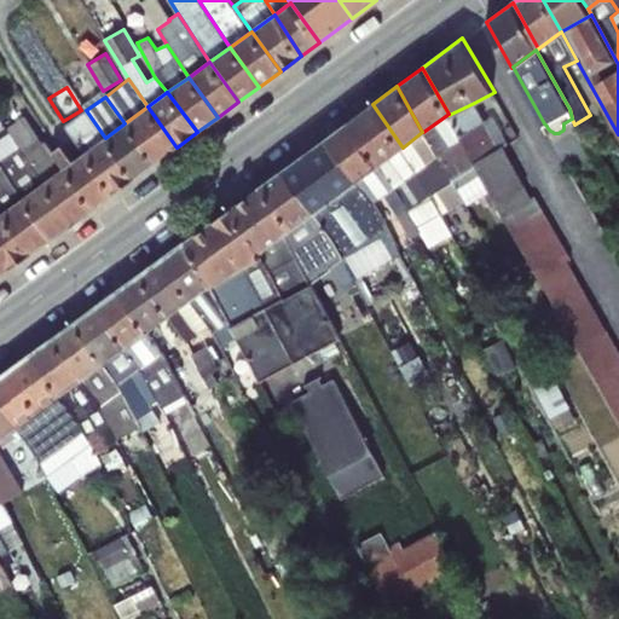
[(474,103),(449,115),(490,191),(618,418),(618,350),(568,259),(571,258),(534,196),(525,187),(502,145),(509,143),(493,115),(484,121),(474,103)]
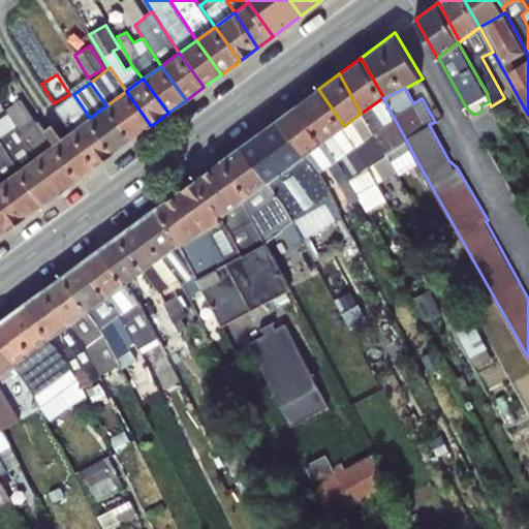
[(318,89),(298,103),(323,141),(324,139),(344,126),(318,89)]
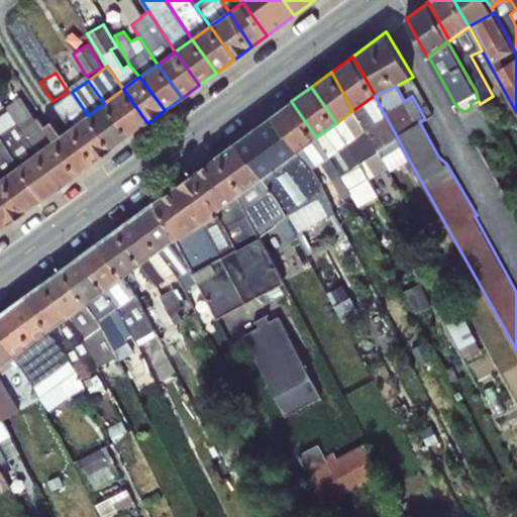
[(130,135),(147,123),(123,89),(104,103),(130,135)]
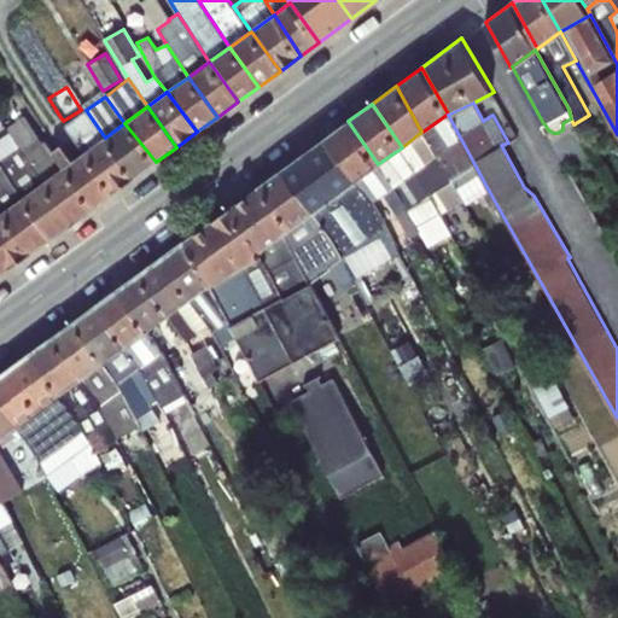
[(105,138),(86,110),(65,126),(83,153),(104,138),(105,138)]
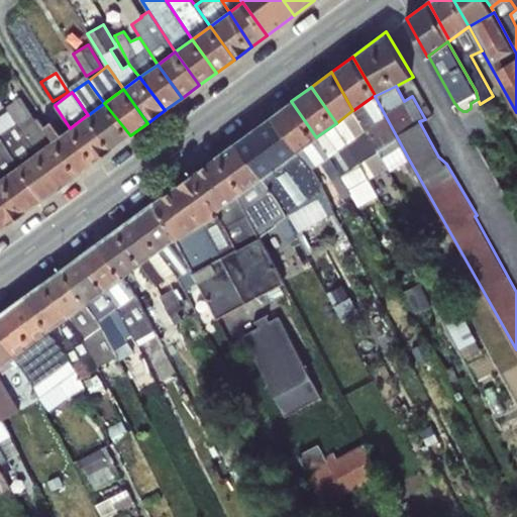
[(375,95),(353,110),(377,150),(378,150),(382,158),(383,158),(391,171),(409,160),(375,96),(375,95)]
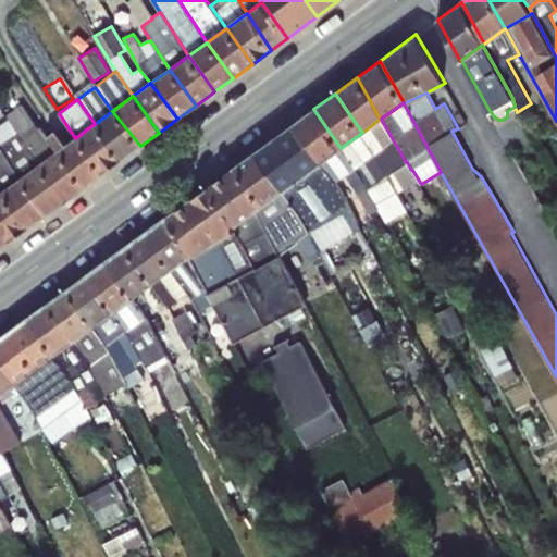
[(39,164),(66,145),(56,130),(47,136),(22,103),(5,115),(9,120),(39,164)]
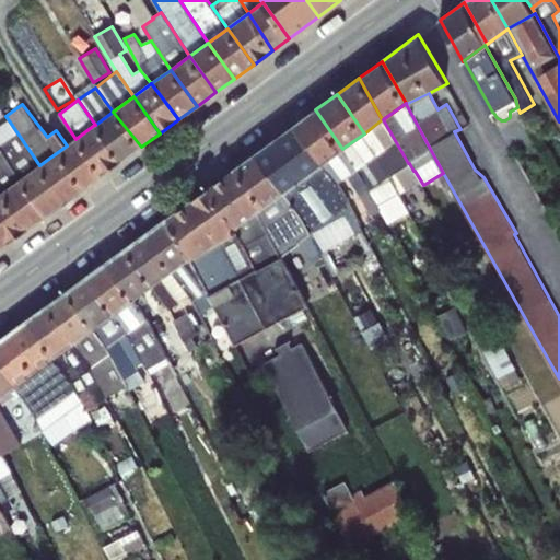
[(315,109),(298,124),(324,163),(342,149),(315,109)]
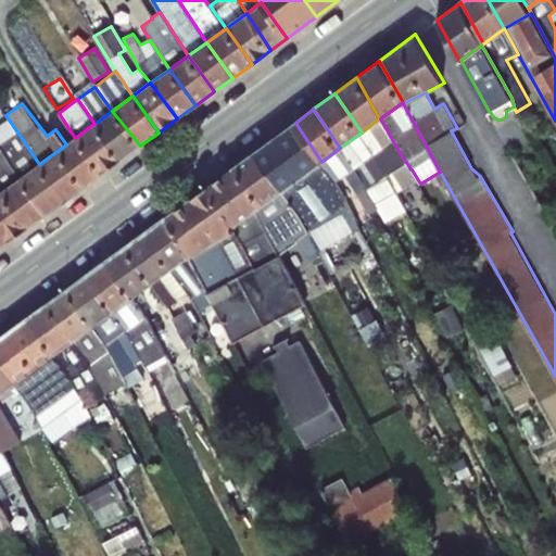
[(121,160),(140,146),(112,111),(95,124),(93,124),(121,160)]
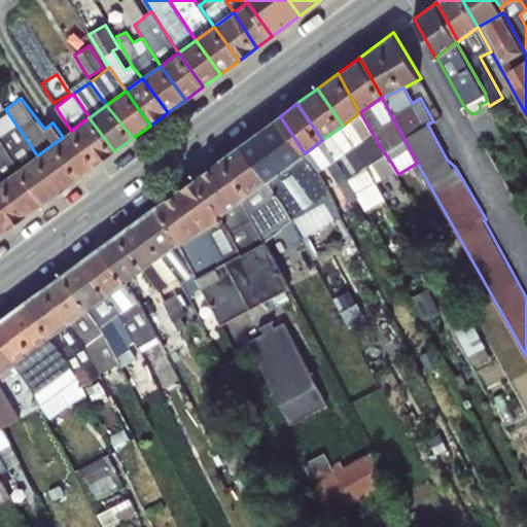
[(384,153),(360,112),(359,112),(343,126),(323,139),(338,160),(357,197),(360,202),(365,200),(359,188),(375,181),(376,183),(390,174),(380,156),(384,153)]
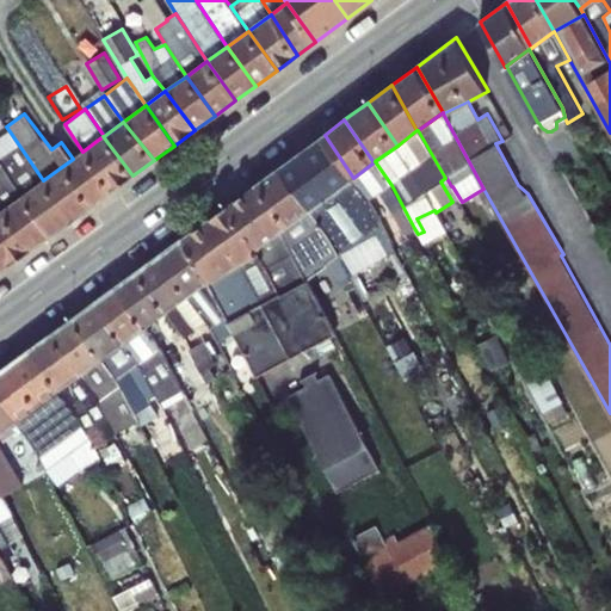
[(10,131),(0,137),(0,160),(23,195),(43,180),(10,131)]
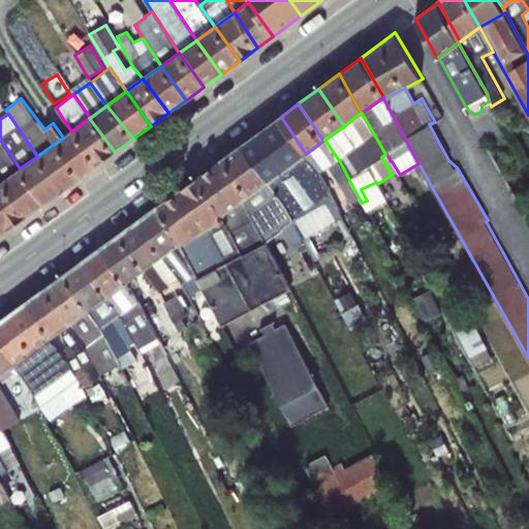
[(281,117),(242,145),(269,181),(306,154),(281,117)]
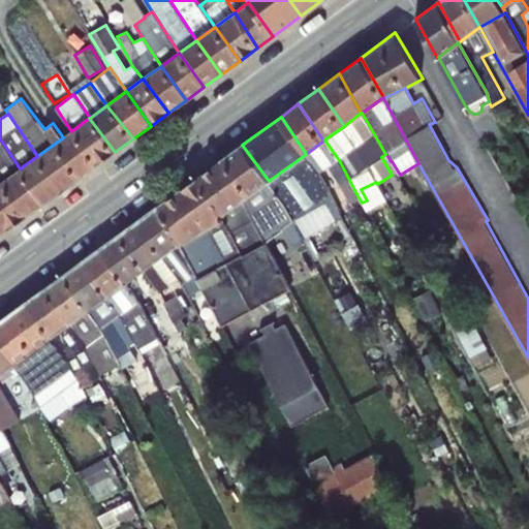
[(96,165),(115,152),(89,118),(71,131),(96,165)]
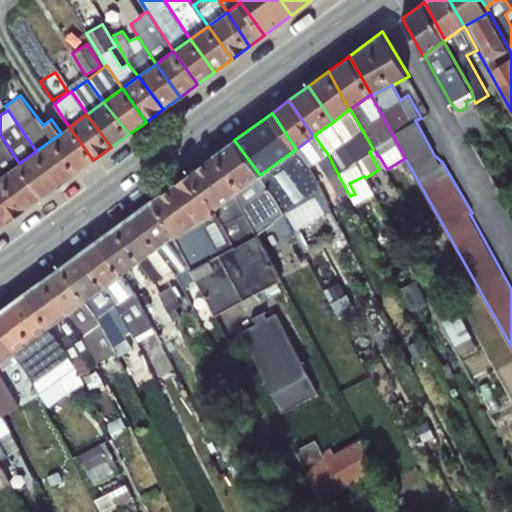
[(60,184),(93,160),(69,127),(61,133),(36,151),(60,184)]
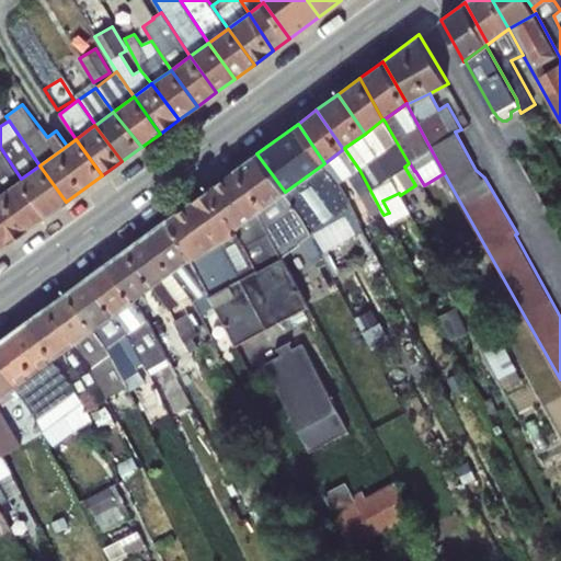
[(21,179),(0,147),(0,190),(2,193),(21,179)]
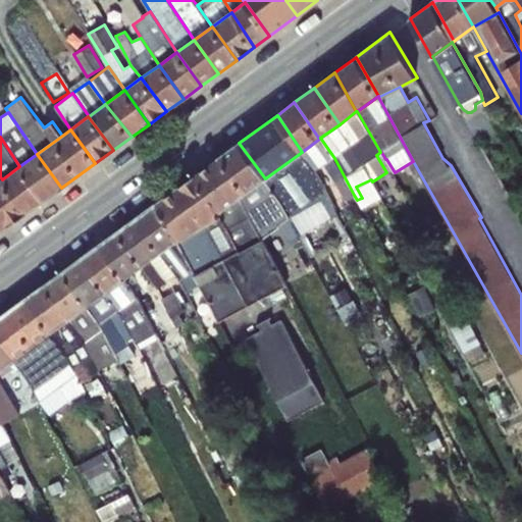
[(302,152),(315,171),(323,164),(335,183),(345,201),(354,195),(334,158),(320,138),(319,139),(302,152)]
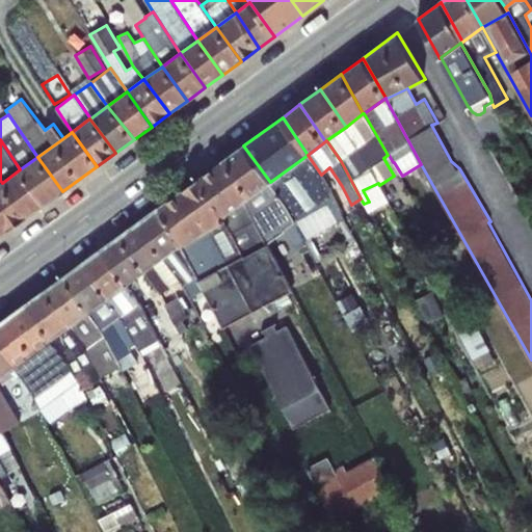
[(243,145),(223,161),(249,196),(270,182),(243,145)]
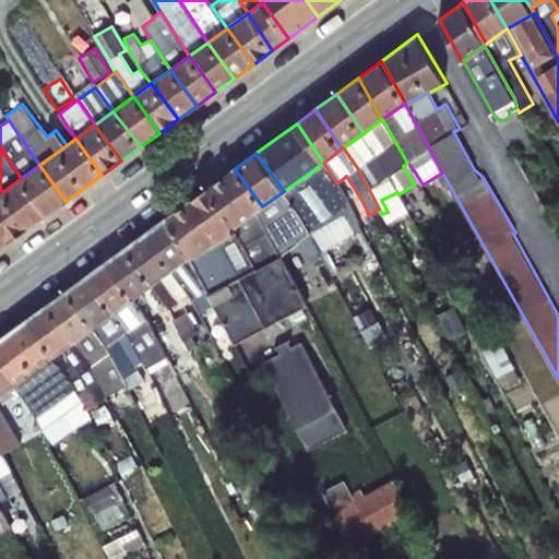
[(323,163),(284,191),(310,232),(320,252),(326,250),(360,224),(337,183),(323,163)]
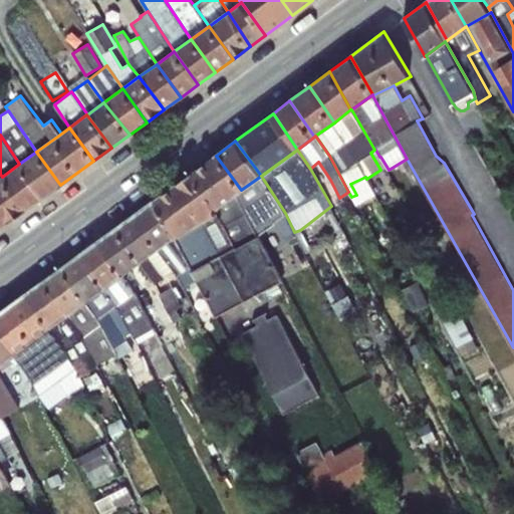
[(44,197),(60,185),(36,152),(19,164),(44,197)]
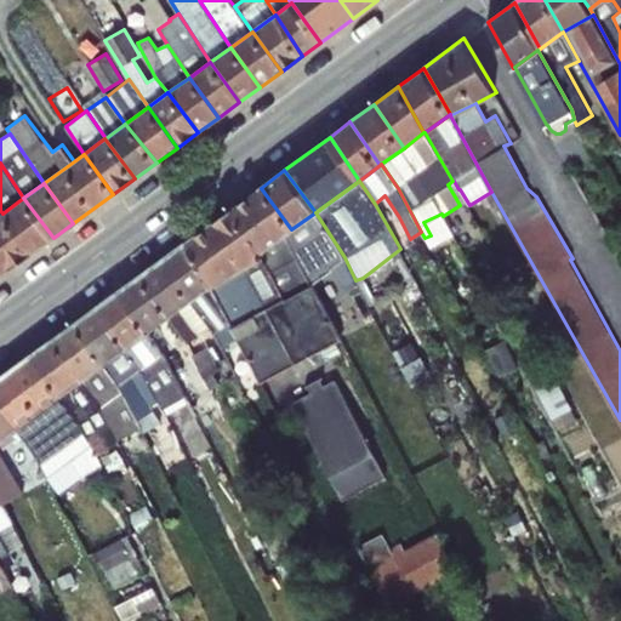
[(261,188),(235,206),(260,254),(285,234),(291,229),(261,188)]
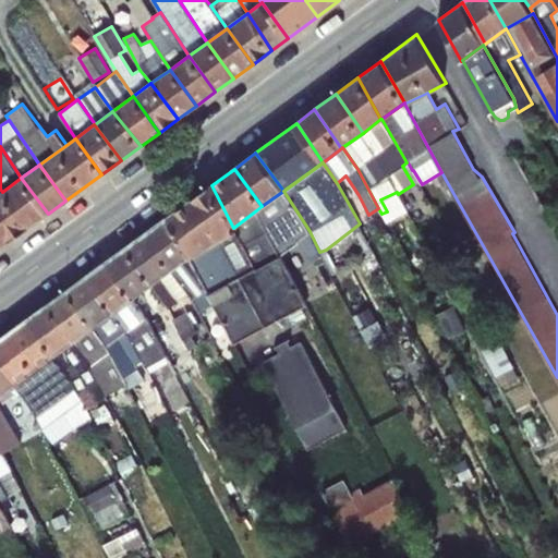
[(27,229),(48,214),(21,178),(2,192),(1,192),(27,229)]
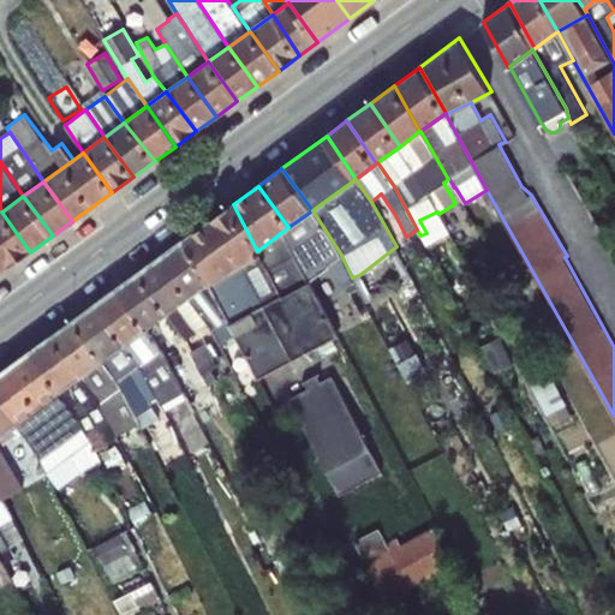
[(184,240),(208,284),(258,255),(257,251),(233,204),(184,240)]
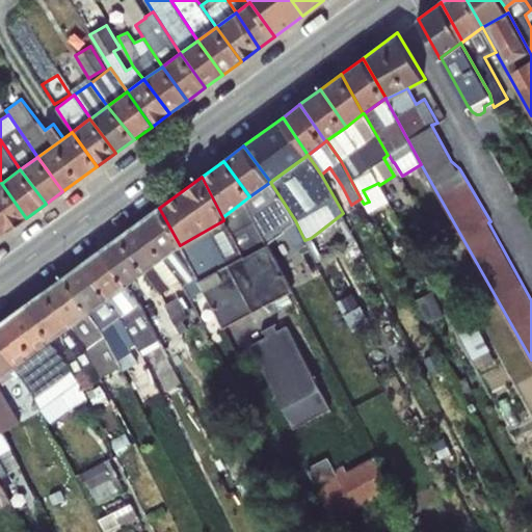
[(308,247),(304,240),(295,220),(270,182),(249,196),(244,201),(268,243),(277,261),(308,247)]
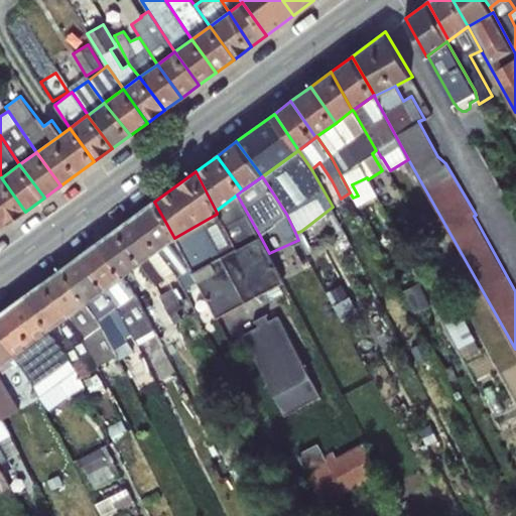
[(0,177),(0,211),(9,224),(25,212),(1,177),(0,177)]
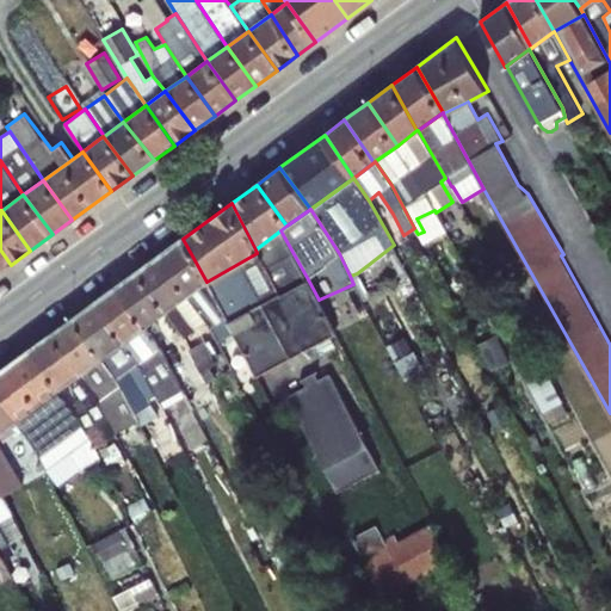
[(436,213),(417,218),(424,232),(424,246),(448,232),(436,213)]
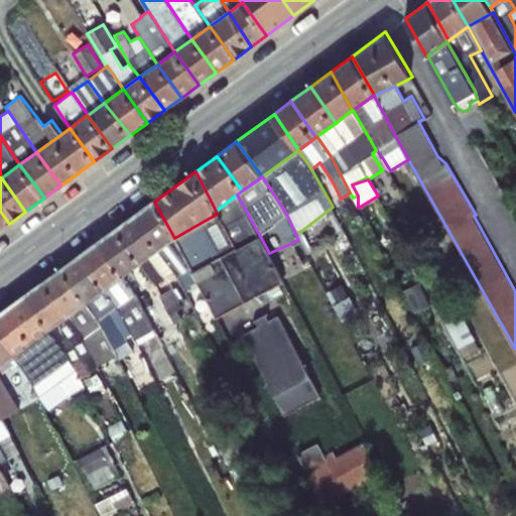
[(395,183),(382,190),(390,205),(403,198),(395,183)]
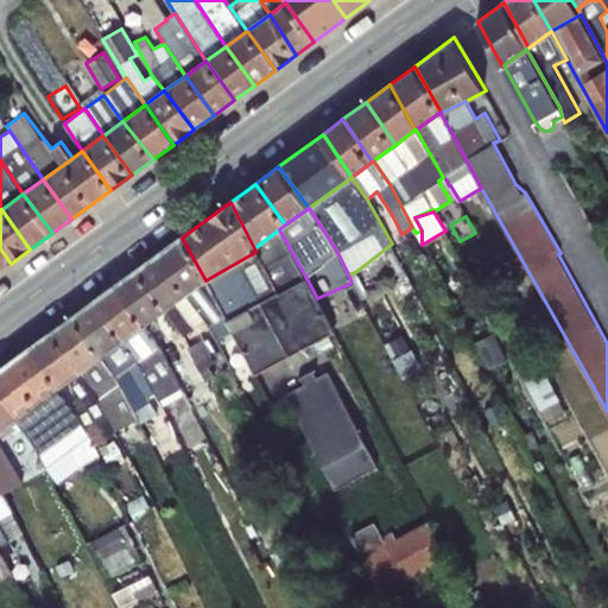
[(279,229),(254,248),(255,252),(265,267),(280,259),(290,276),(274,284),(279,291),(279,292),(306,278),(279,229)]
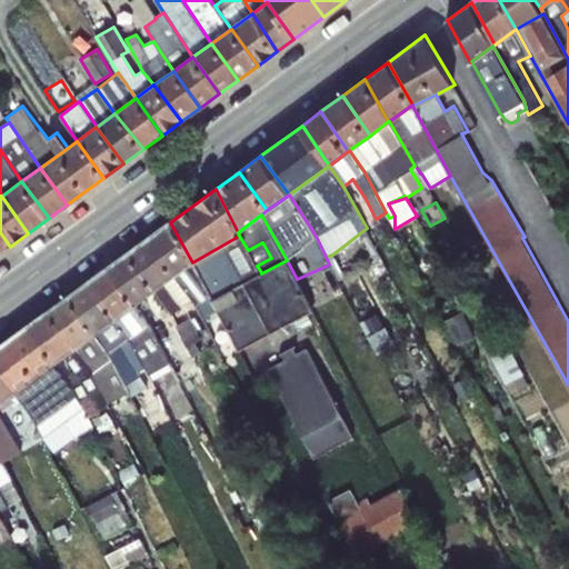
[(170,222),(147,239),(176,275),(192,262),(170,222)]
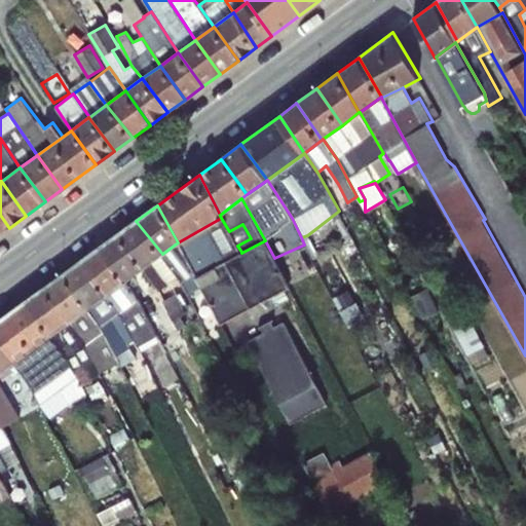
[(0,234),(9,228),(0,215),(0,234)]
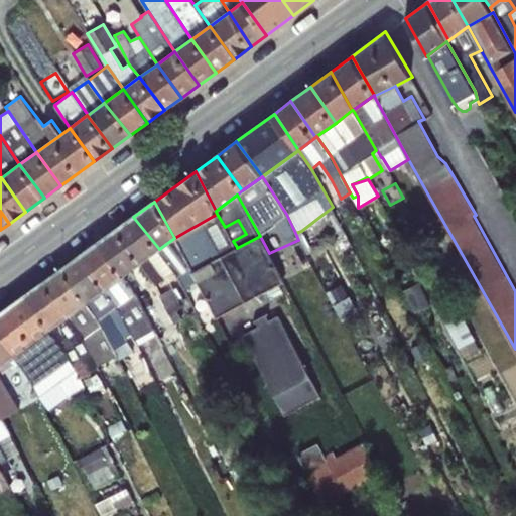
[(225,227),(217,214),(174,238),(190,268),(192,270),(237,247),(233,241),(225,227)]
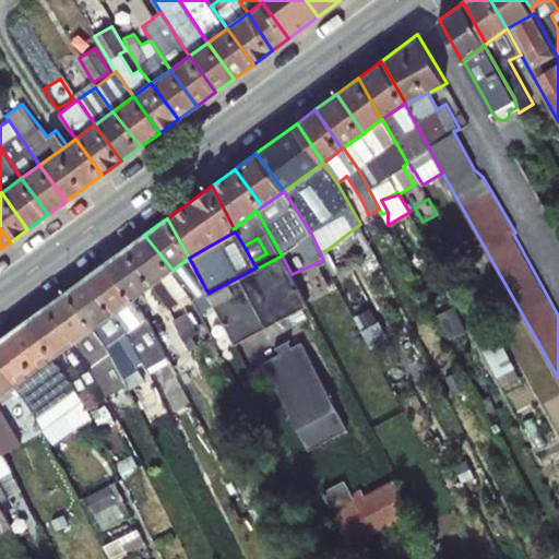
[(144,235),(127,248),(153,284),(173,270),(144,235)]
